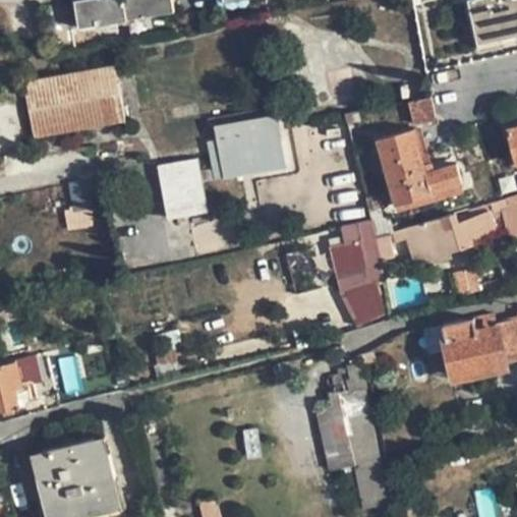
[(79,0),(72,1),(76,29),(170,12),(168,0),(79,0)]
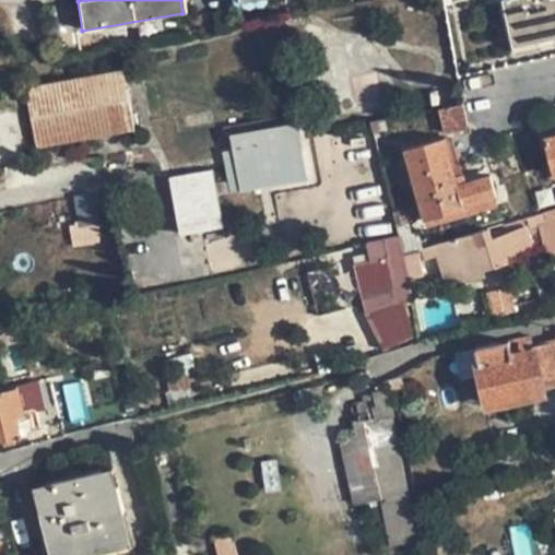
[(450,10),(448,0),(440,0),(443,11),(450,10)]
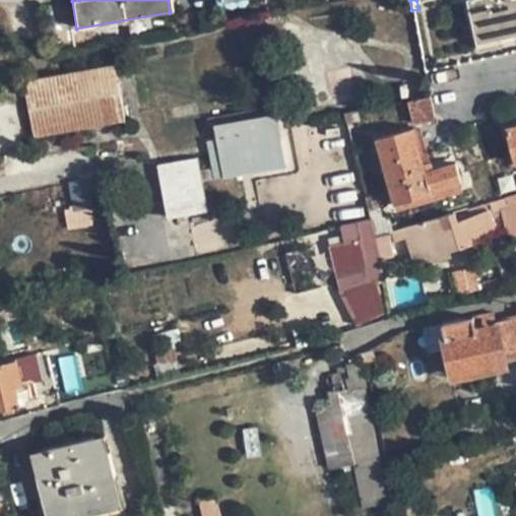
[(515,36),(515,0),(465,0),(474,44),(515,36)]
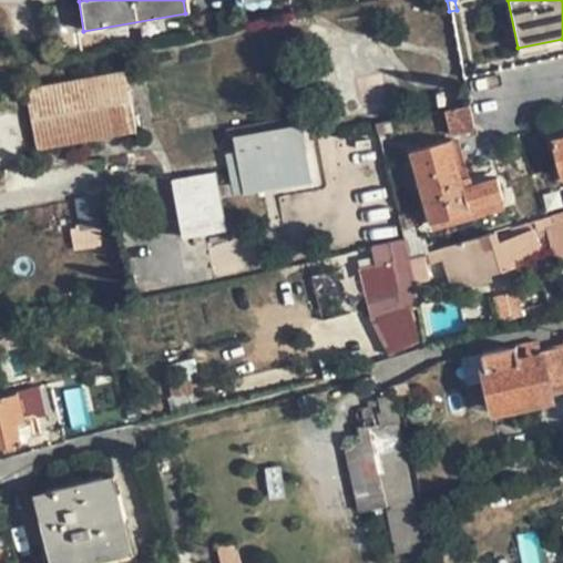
[(123,73),(23,92),(36,150),(133,132),(123,73)]
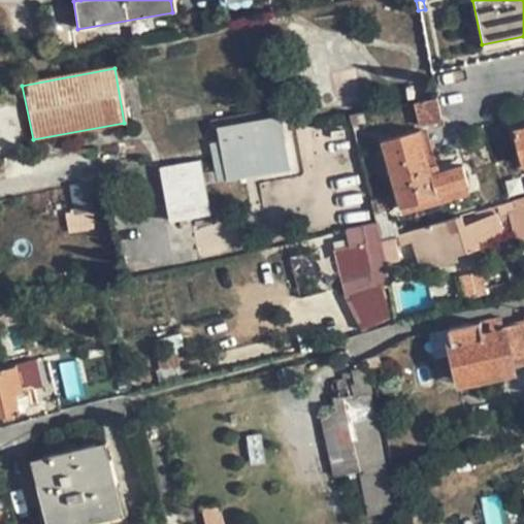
[(418,125),(438,122),(434,100),(429,100),(414,103),(418,125)]
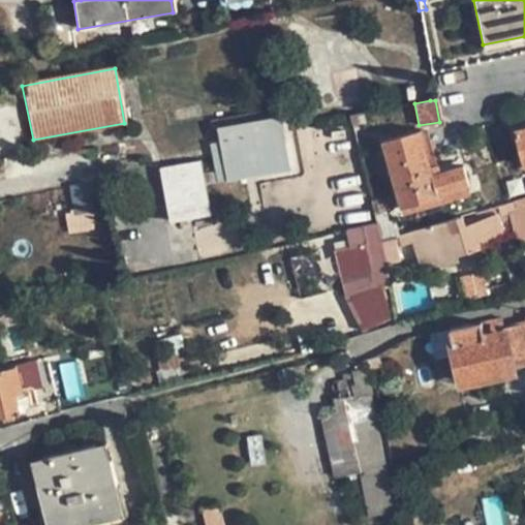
[(207,121),(199,147),(204,146),(211,145),(218,143),(216,128),(281,117),(280,107),(207,121)]
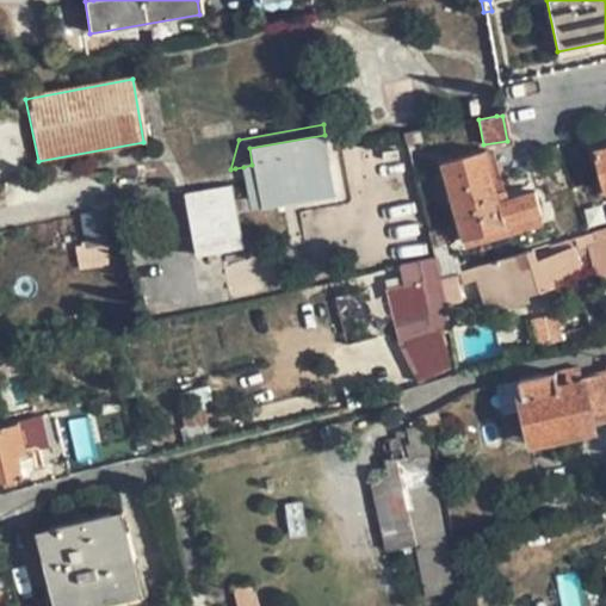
[(327,150),(325,135),(249,148),(252,165),(327,150)]
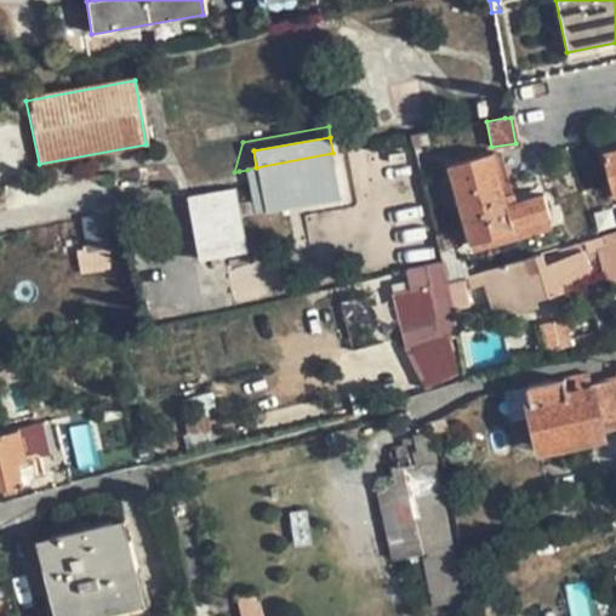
[(615,149),(602,154),(612,195),(615,194),(615,149)]
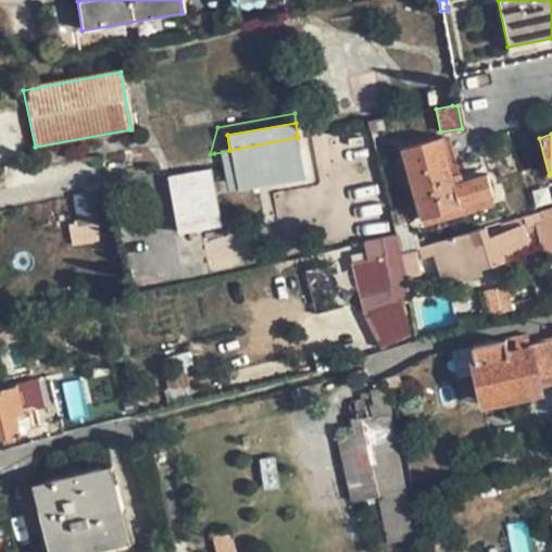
[(225,172),(209,175),(213,193),(306,177),(298,137),(229,150),(222,152),(225,172)]
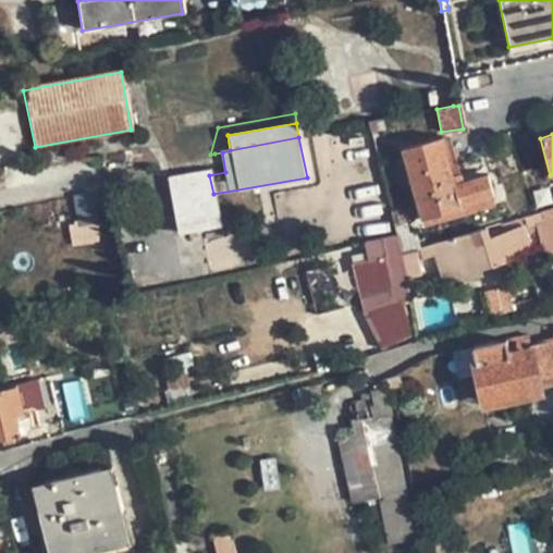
[(455,185),(440,139),(402,150),(421,217),(491,197),(484,176),(455,185)]
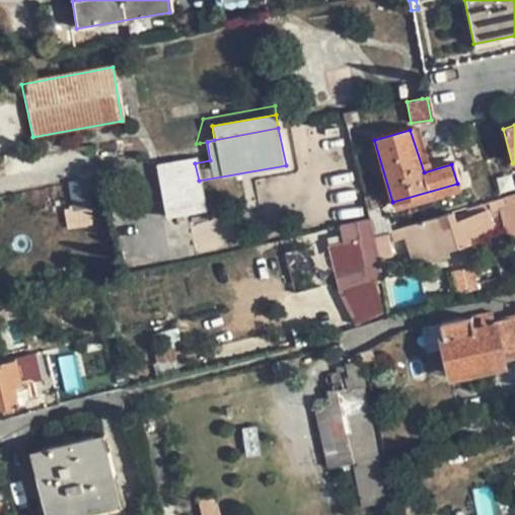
[(113,144),(116,160),(135,156),(132,141),(113,144)]
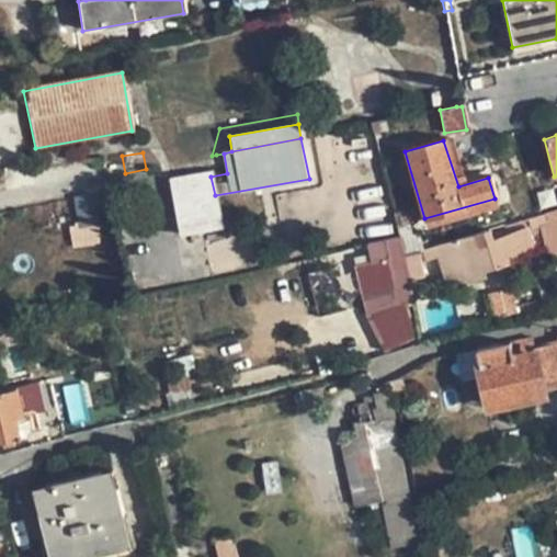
[(212,156),(207,172),(211,171),(211,177),(227,173),(224,154),(216,155),(212,156)]
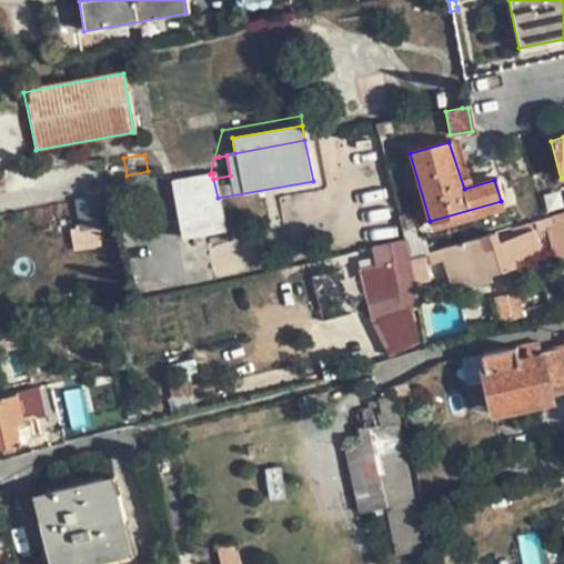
[(213,173),(210,174),(173,181),(183,239),(223,231),(218,198),(213,179),(213,173)]
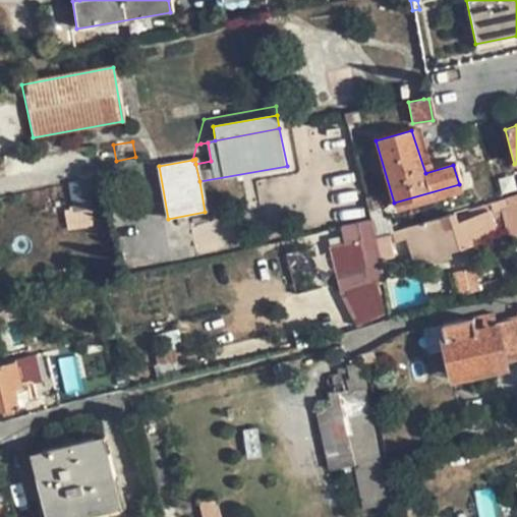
[(89,208),(84,179),(67,183),(71,212),(89,208)]
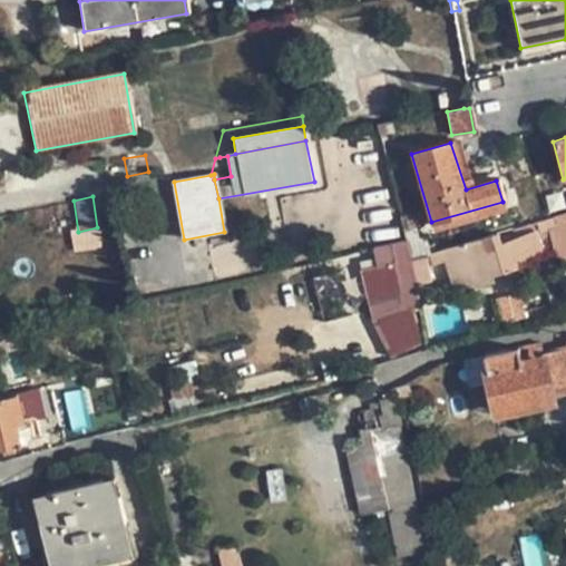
[(565,213),(528,224),(532,235),(536,234),(542,233),(548,260),(565,254),(565,213)]
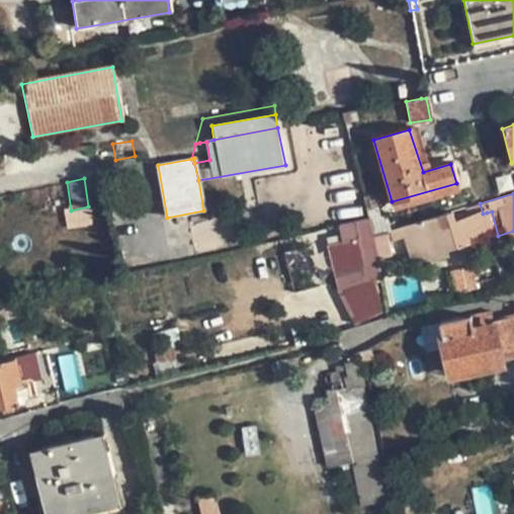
[(35,223),(57,219),(64,217),(60,199),(30,206),(35,223)]
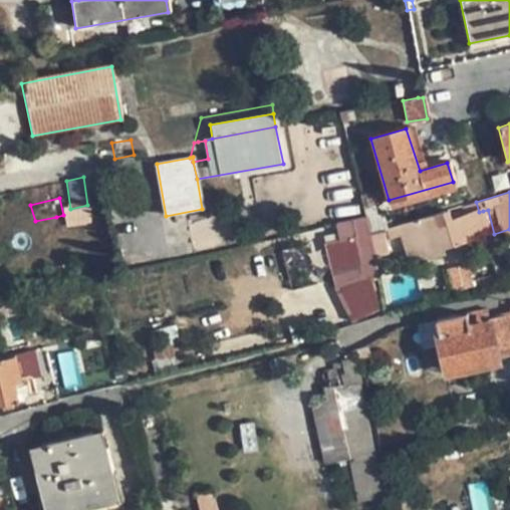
[(374,203),(361,207),(364,216),(367,234),(383,230),(374,203)]
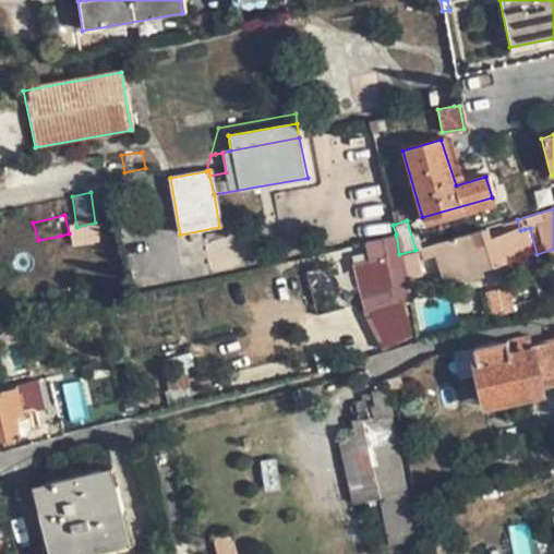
[(431,245),(434,256),(436,266),(449,263),(455,280),(478,274),(477,267),(531,251),(525,229),(520,230),(490,239),(488,228),(431,245)]
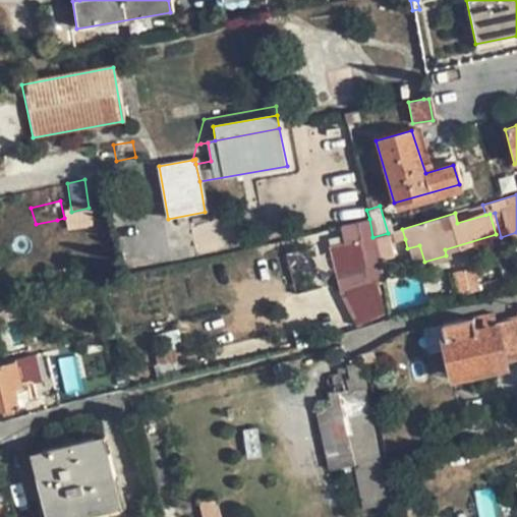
[(342,243),(372,237),(369,219),(338,226),(342,243)]
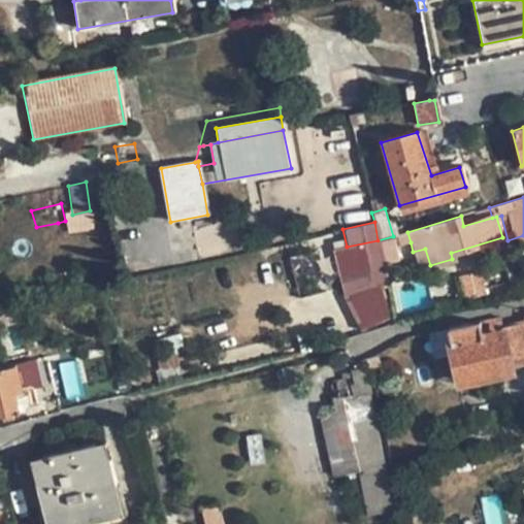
[(394,248),(411,242),(407,232),(393,236),(394,248)]
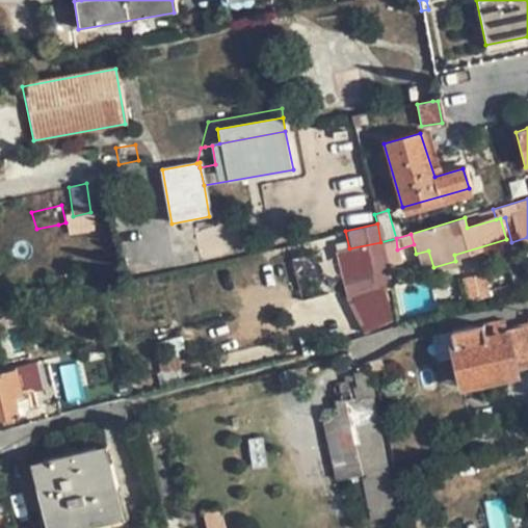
[(398,271),(397,249),(396,238),(380,242),(387,273),(398,271)]
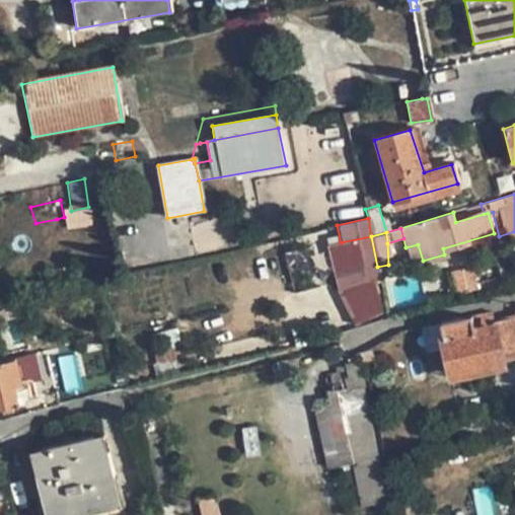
[(427,296),(430,305),(448,301),(445,292),(427,296)]
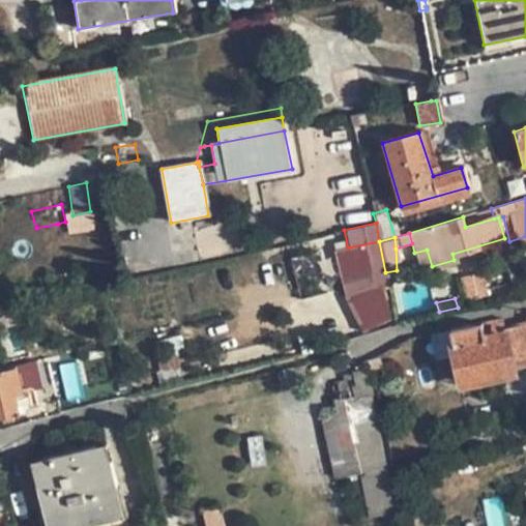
[(525,325),(502,330),(510,370),(513,370),(525,367),(525,319),(524,320),(525,325)]
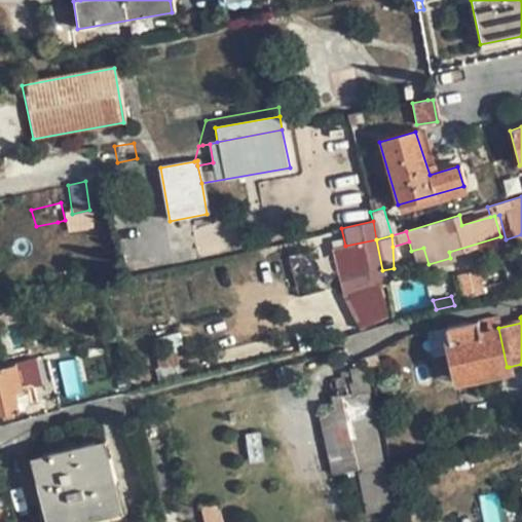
[(507,367),(498,328),(495,319),(446,329),(458,383),(508,372),(507,367)]
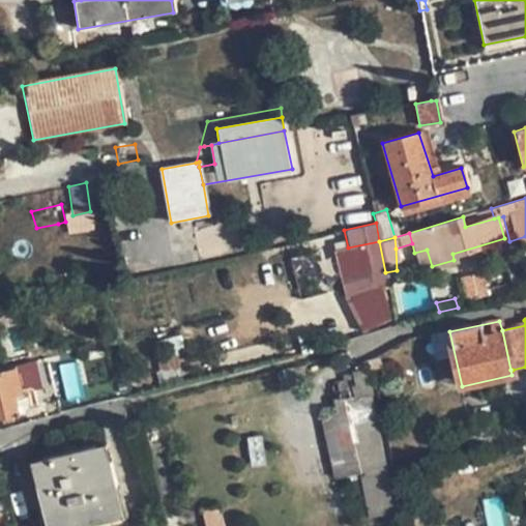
[(20,391),(13,367),(0,370),(0,417),(15,414),(10,393),(20,391)]
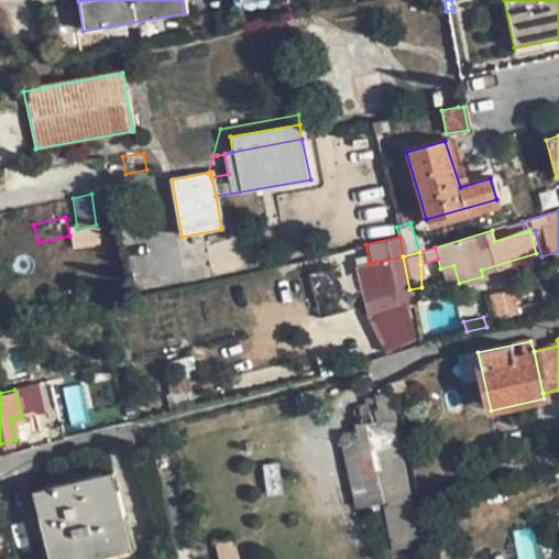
[(384,502),(409,496),(390,402),(352,408),(359,439),(343,440),(357,507),(384,502)]
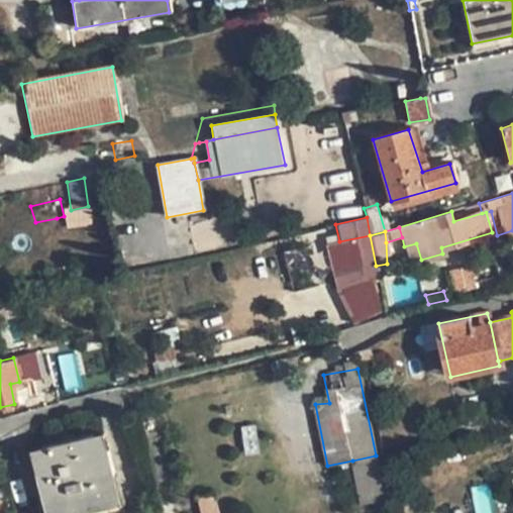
[(73,512),(117,502),(99,433),(32,450),(47,512),(73,512)]
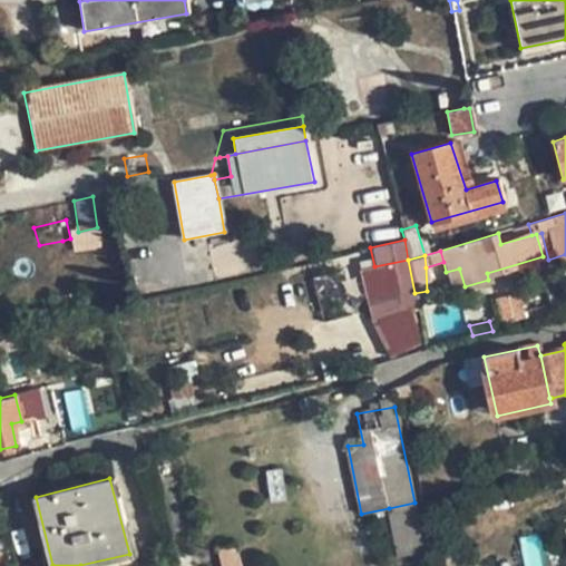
[(423,549),(415,503),(389,508),(398,555),(423,549)]
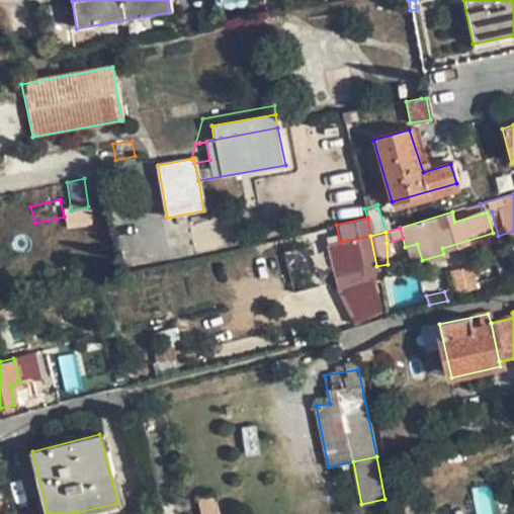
[(218,513),(213,495),(197,499),(200,513),(218,513)]
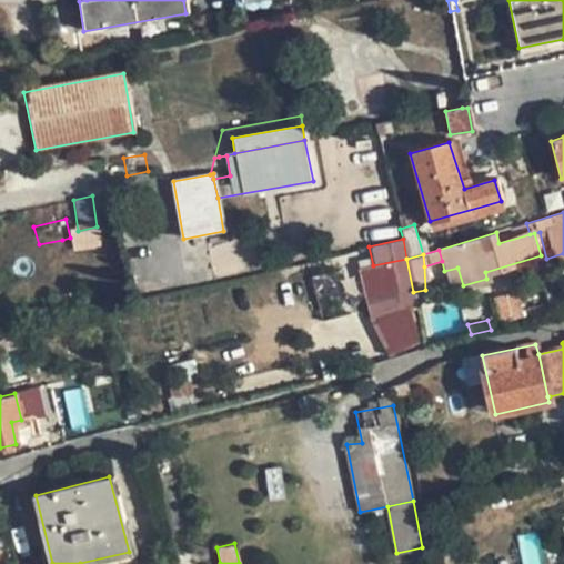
[(189,563),(184,544),(169,549),(172,563),(189,563)]
